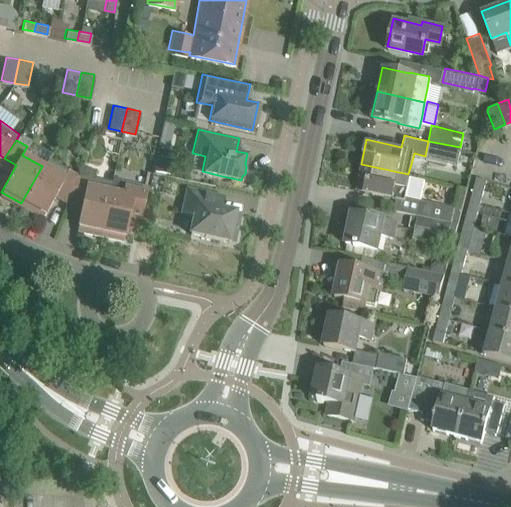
[(460,147),(428,141),(425,156),(456,163),(460,147)]
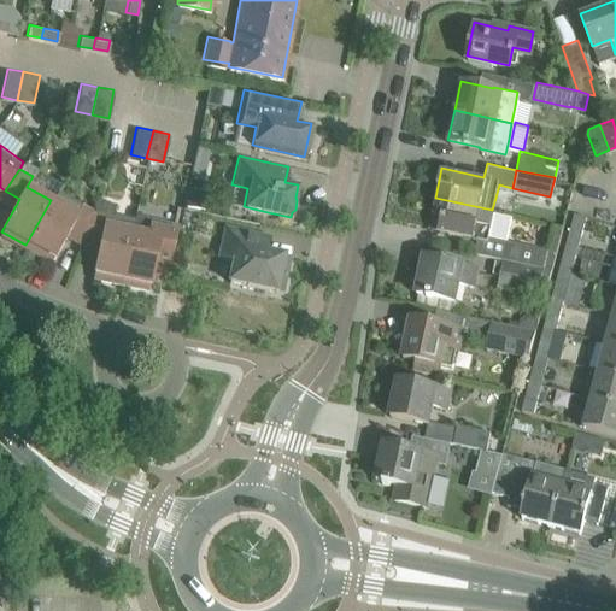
[(188,184),(185,203),(204,206),(207,188),(188,184)]
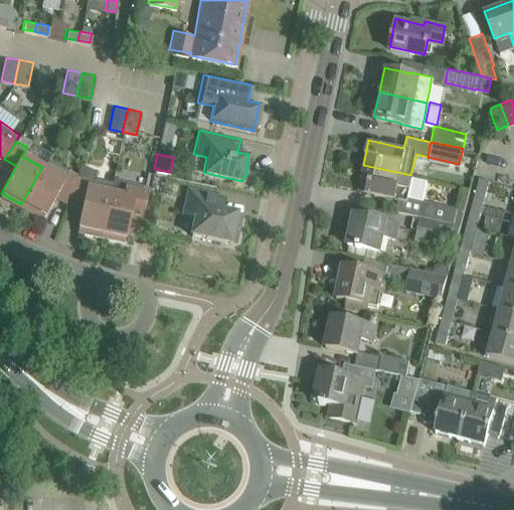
[(77,174),(69,195),(83,198),(81,206),(76,228),(101,233),(110,191),(112,180),(101,178),(95,177),(97,168),(81,165),(77,174)]
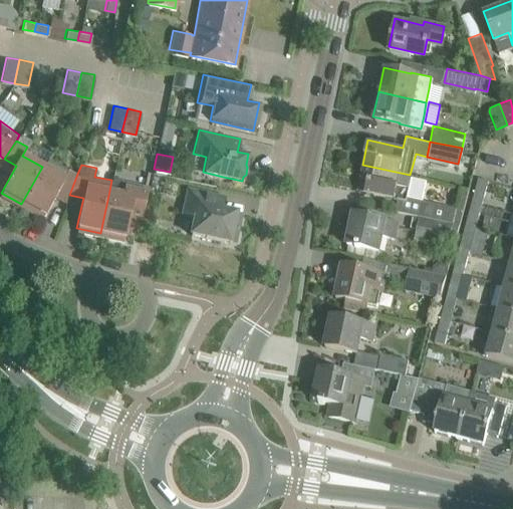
[(458,224),(468,188),(466,187),(463,186),(458,206),(407,195),(409,189),(408,188),(410,175),(370,167),(362,165),(357,190),(397,198),(395,209),(419,214),(419,215),(458,224)]
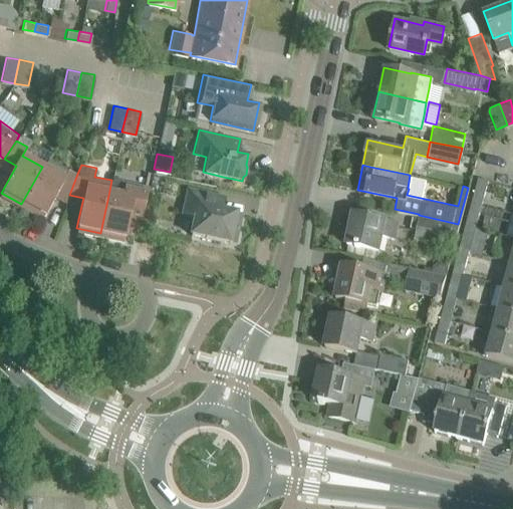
[(42,216),(57,189),(69,195),(77,174),(67,169),(62,178),(42,167),(21,204),(42,216)]
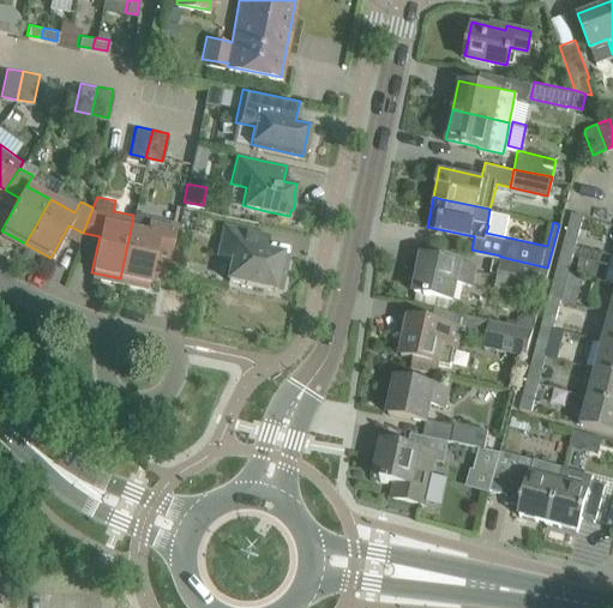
[(575,241),(583,214),(583,212),(571,209),(563,238),(575,241)]
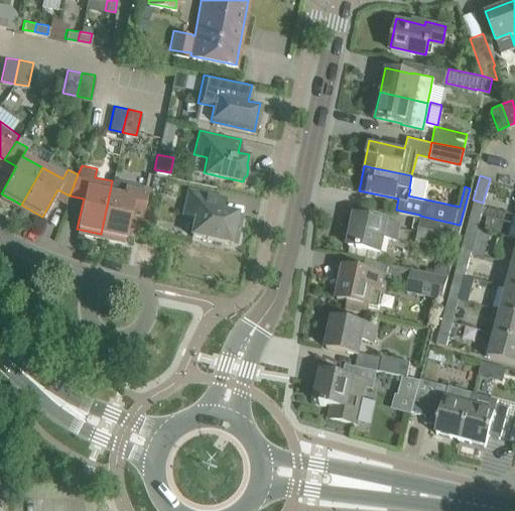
[(110,192),(101,234),(124,239),(126,229),(133,230),(136,217),(140,218),(144,198),(147,184),(126,180),(113,177),(112,180),(110,192)]
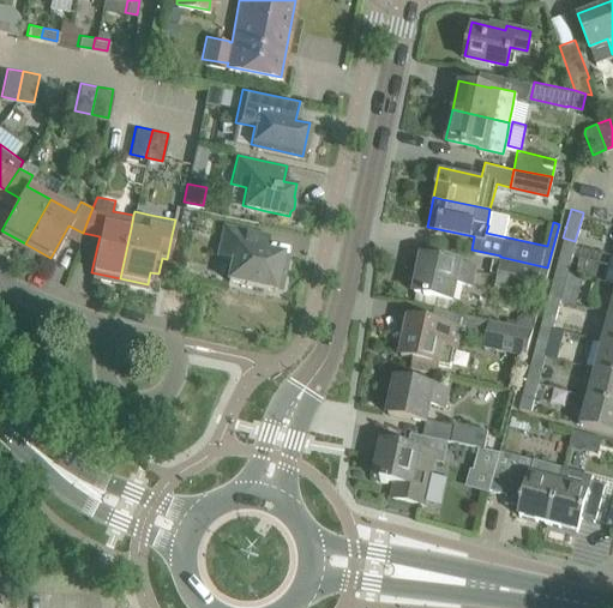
[(252,245),(256,230),(223,224),(220,245),(233,248),(227,277),(281,288),(288,252),(252,245)]
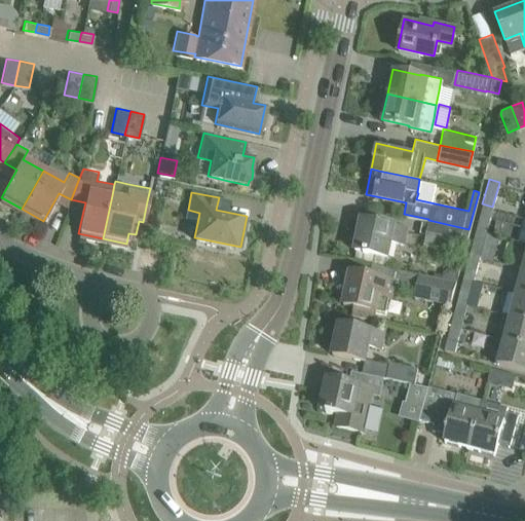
[(482,203),(476,227),(486,230),(492,207),(482,203)]
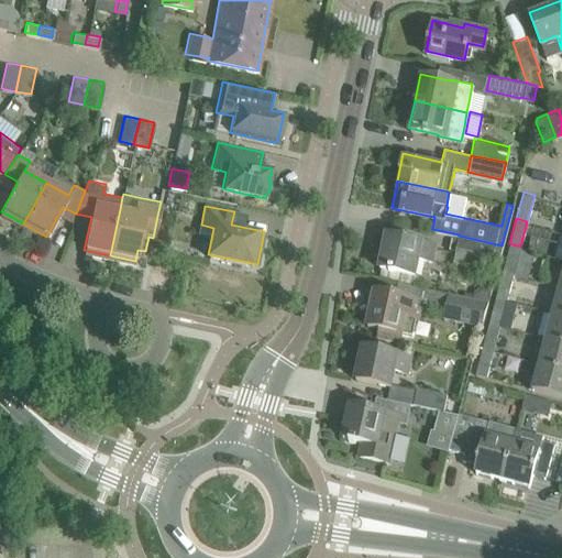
[(379,265),(400,270),(414,273),(417,256),(431,260),(434,243),(386,233),(379,265)]
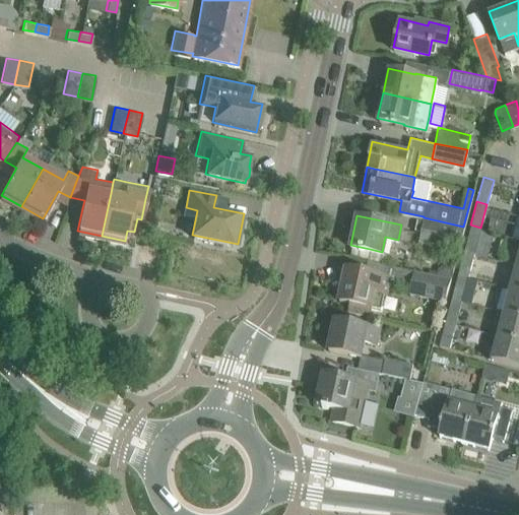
[(463,227),(424,217),(423,218),(417,217),(415,229),(420,230),(418,240),(452,248),(450,260),(454,261),(463,227)]
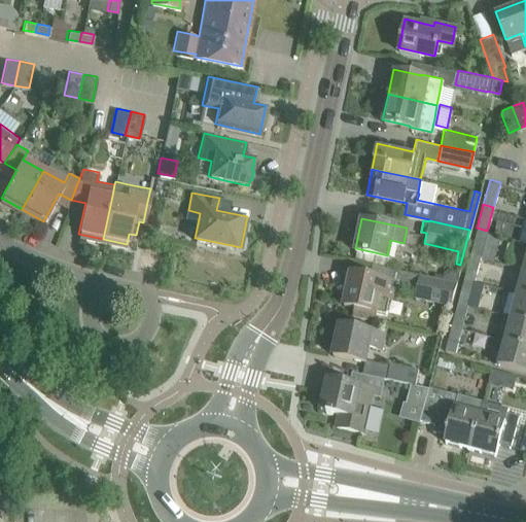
[(470,252),(481,255),(493,258),(495,249),(483,246),(487,231),(477,228),(470,252)]
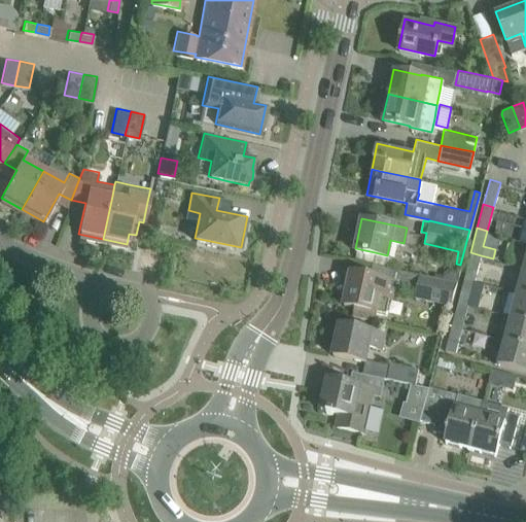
[(470,252),(464,276),(475,278),(481,255),(470,252)]
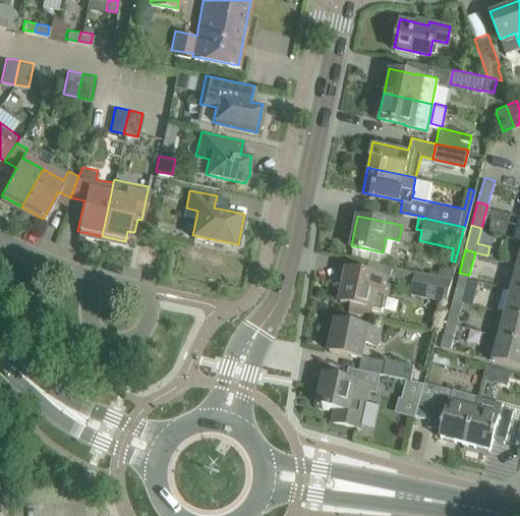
[(519,288),(519,263),(517,263),(511,286),(519,288)]
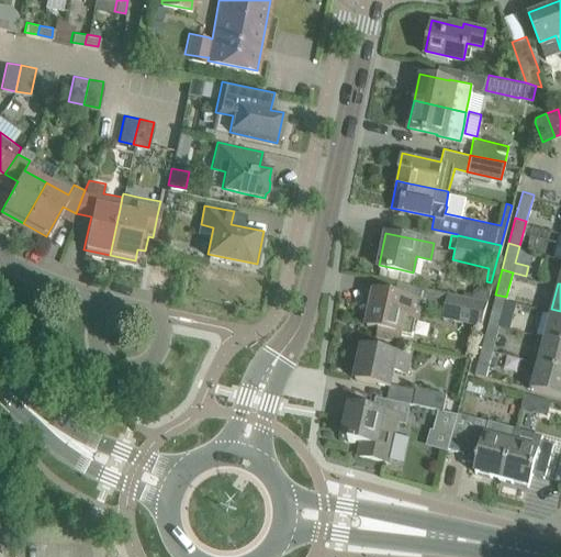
[(422,299),(421,304),(441,309),(449,310),(453,292),(425,287),(422,299)]
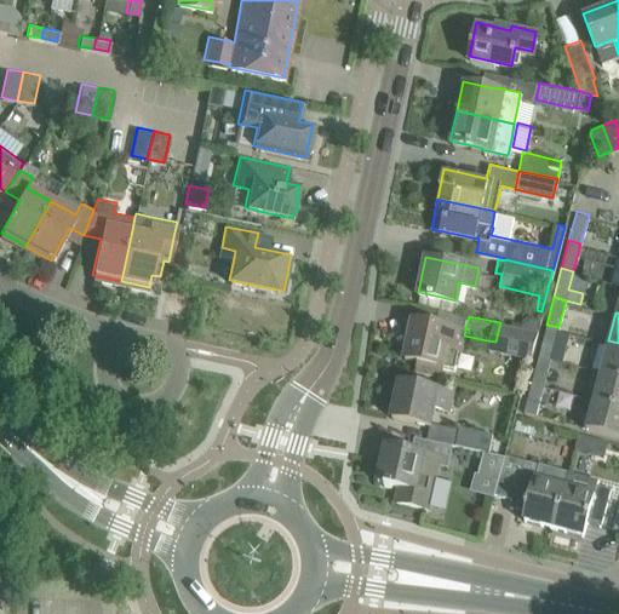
[(439,376),(441,366),(453,368),(457,348),(462,349),(464,337),(465,330),(412,317),(403,356),(418,359),(416,371),(439,376)]
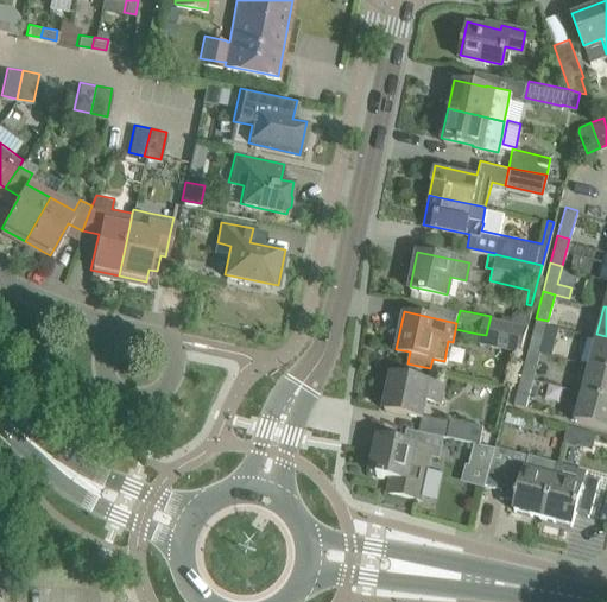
[(536,318),(528,346),(541,348),(548,321),(536,318)]
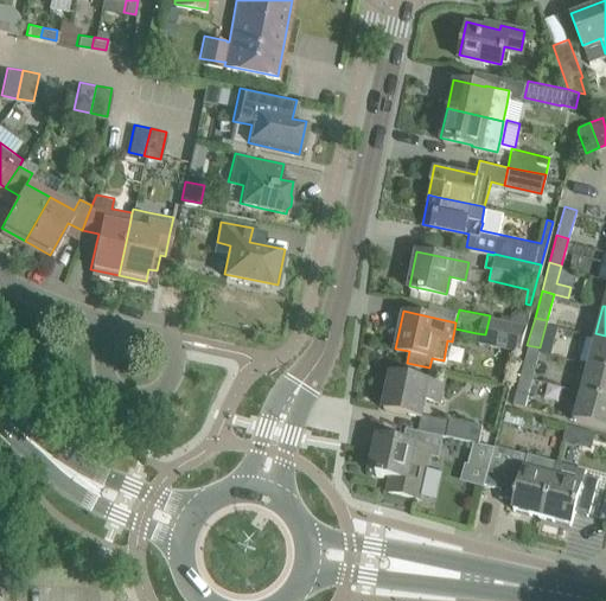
[(605,336),(595,333),(587,360),(605,365),(605,336)]
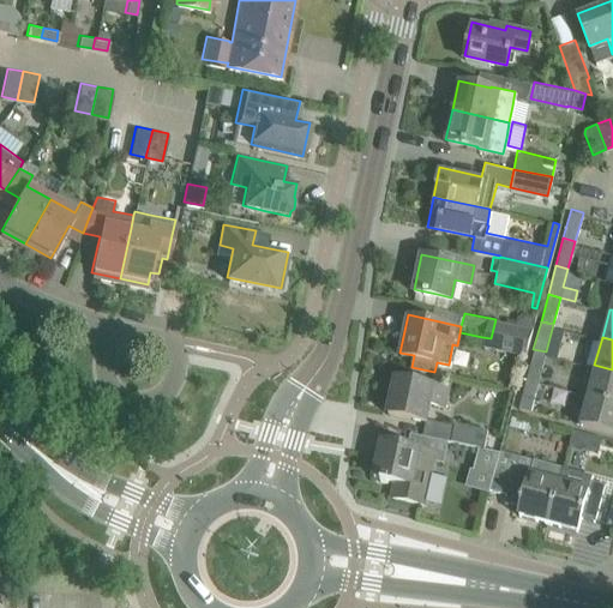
[(533,349),(526,377),(538,380),(546,351),(533,349)]
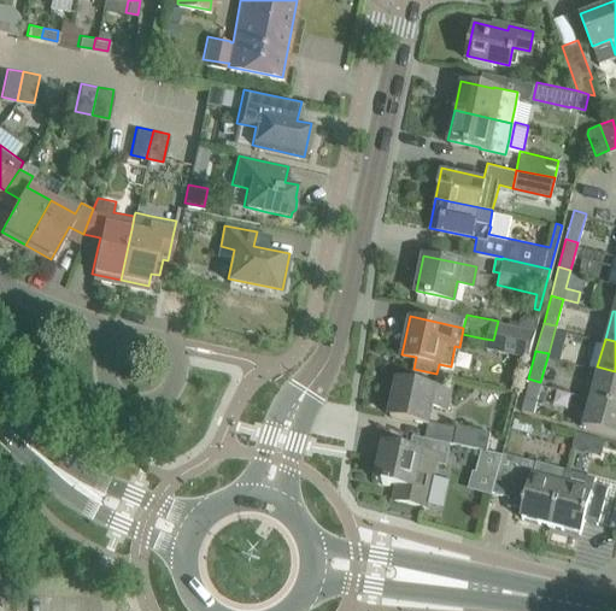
[(615,401),(615,371),(597,366),(590,395),(615,401)]
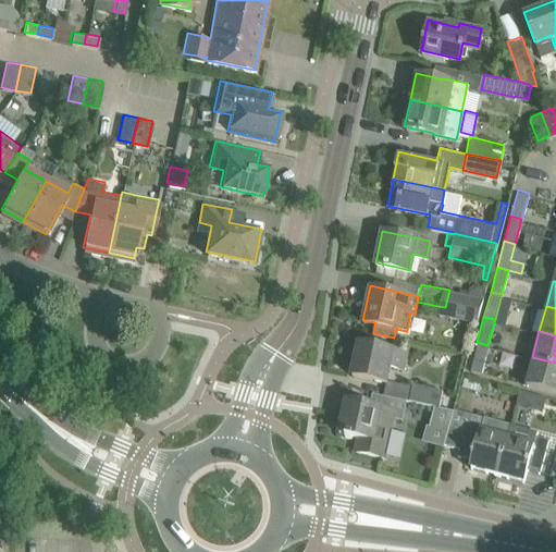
[(358,341),(351,372),(387,381),(391,364),(403,367),(406,352),(358,341)]
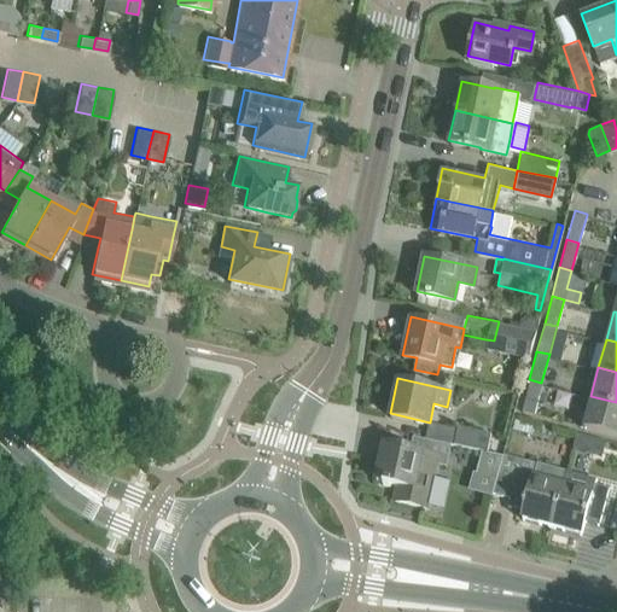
[(529,379),(522,408),(534,412),(541,383),(529,379)]
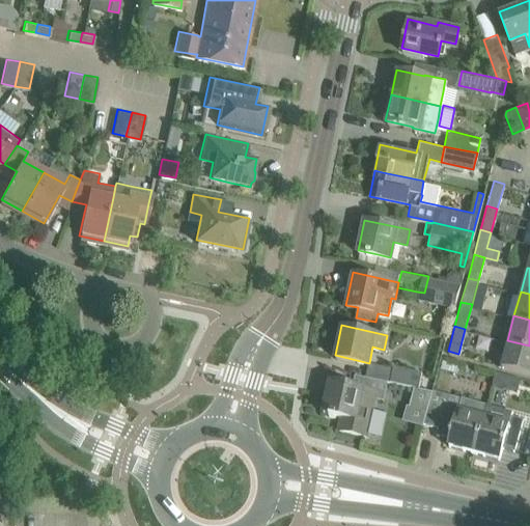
[(529,372),(529,345),(507,340),(501,365),(529,372)]
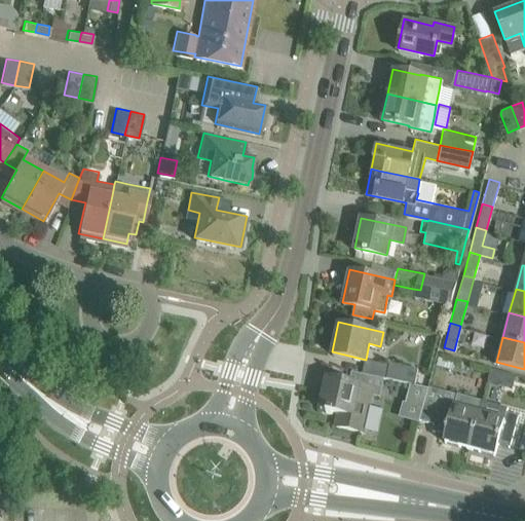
[(409,381),(414,382),(417,366),(389,360),(386,376),(409,381)]
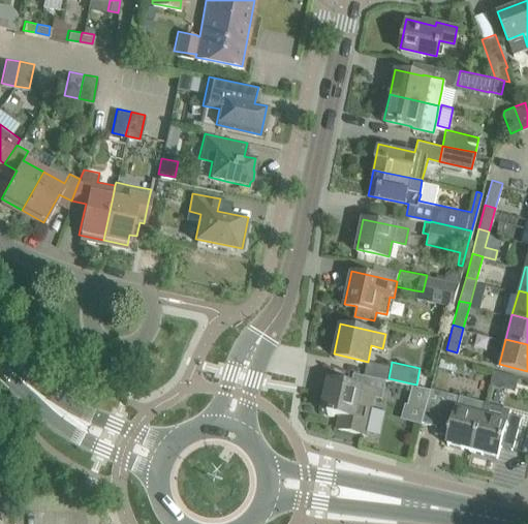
[(321,408),(334,411),(341,412),(338,426),(364,432),(373,388),(329,378),(325,392),(322,392),(319,405),(322,405),(321,408)]
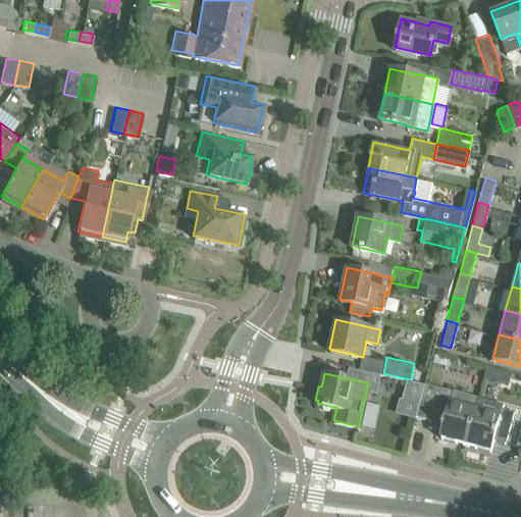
[(403,390),(401,398),(418,403),(422,389),(424,382),(411,379),(406,378),(403,390)]
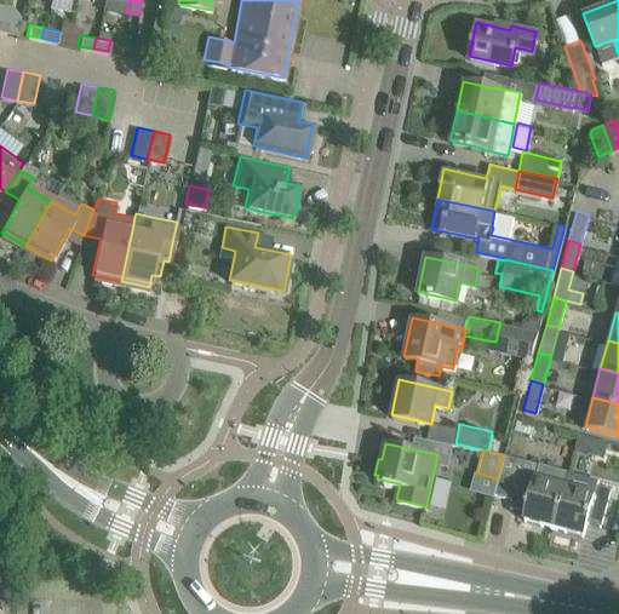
[(493,492),(511,497),(509,504),(525,509),(522,517),(552,526),(567,470),(525,458),(522,466),(502,462),(497,478),(493,492)]
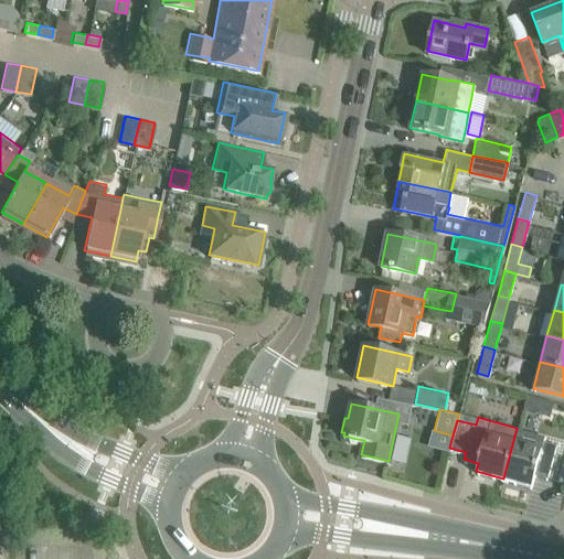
[(517,428),(503,479),(530,485),(534,473),(546,476),(556,442),(532,436),(533,431),(517,428)]
